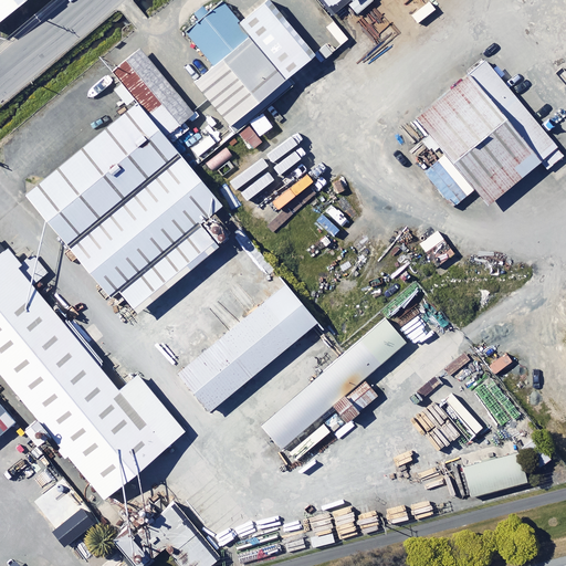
[(0,0),(0,32),(39,0),(0,0)]
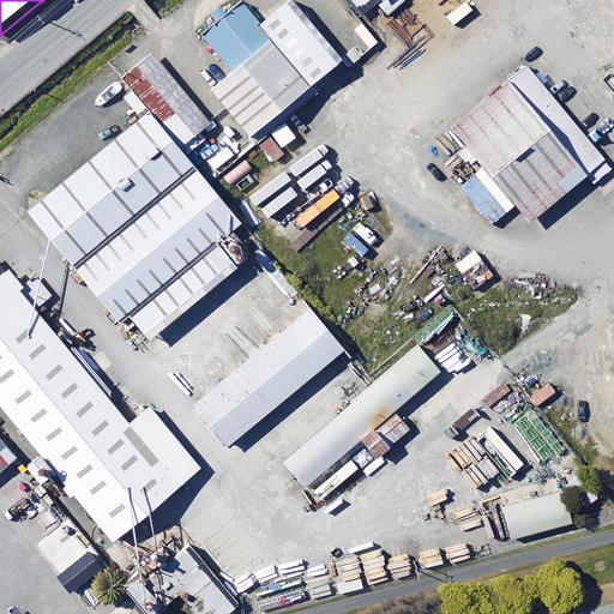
[(274,43),(317,96),(350,68),(296,4),(264,31),(274,43)]
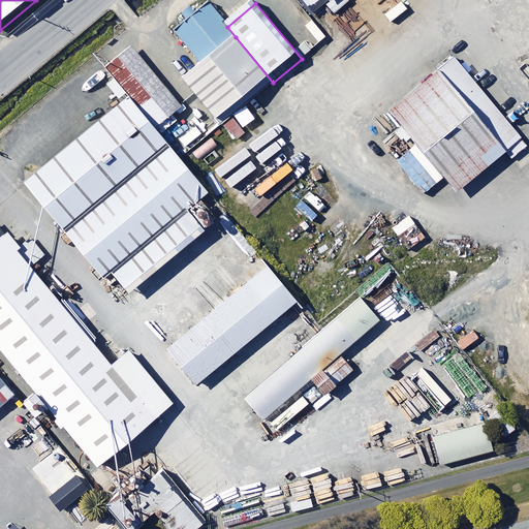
[(198,67),(236,37),(227,27),(209,4),(172,35),(198,67)]
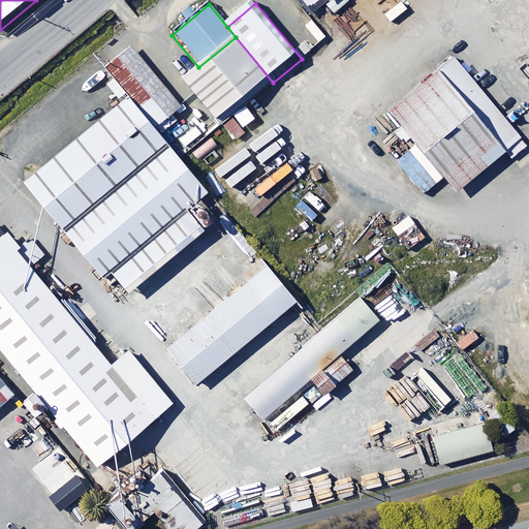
[(273,83),(236,37),(198,67),(182,82),(219,127),(273,83)]
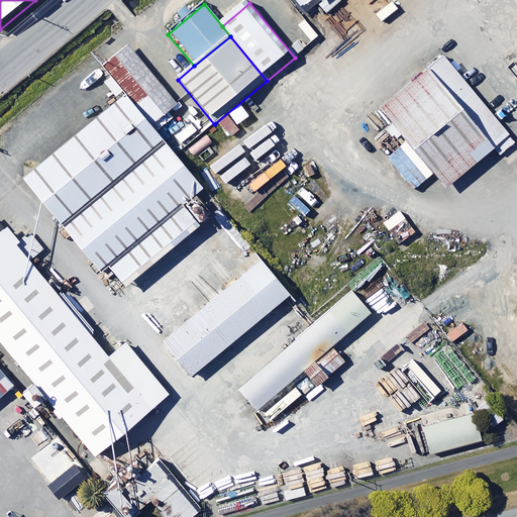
[(112,78),(124,91),(153,126),(179,106),(128,44),(103,67),(112,78)]
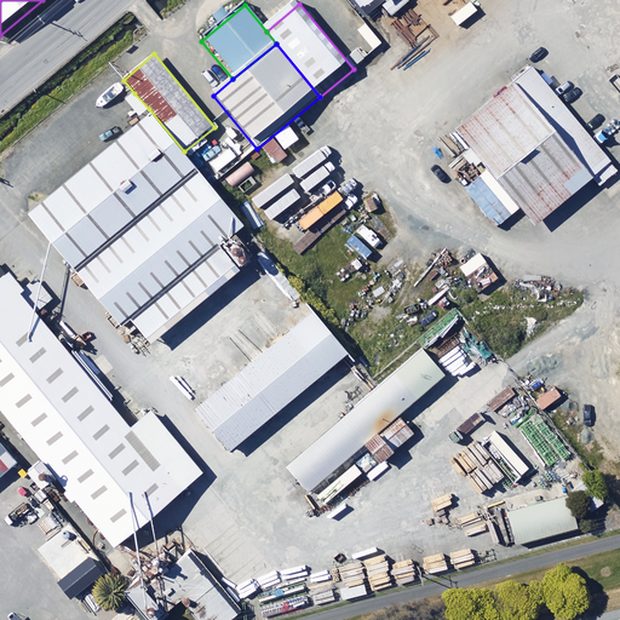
[(595,174),(520,84),(461,131),(537,222),(595,174)]
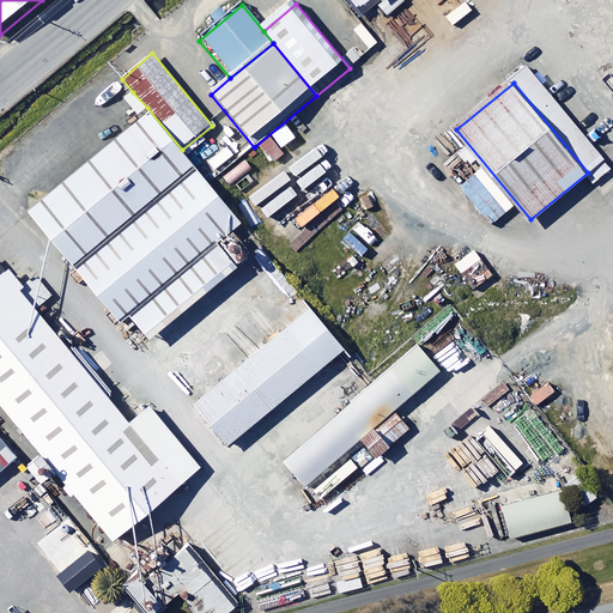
[(147,108),(133,92),(125,101),(138,116),(147,108)]
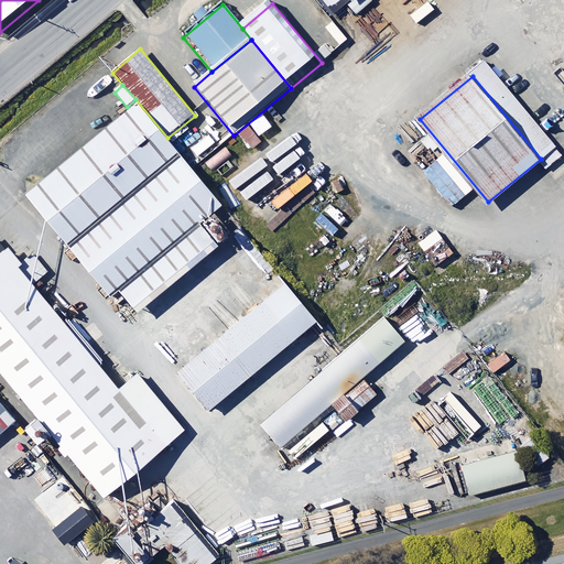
[(221,210),(134,105),(22,198),(109,303),(221,210)]
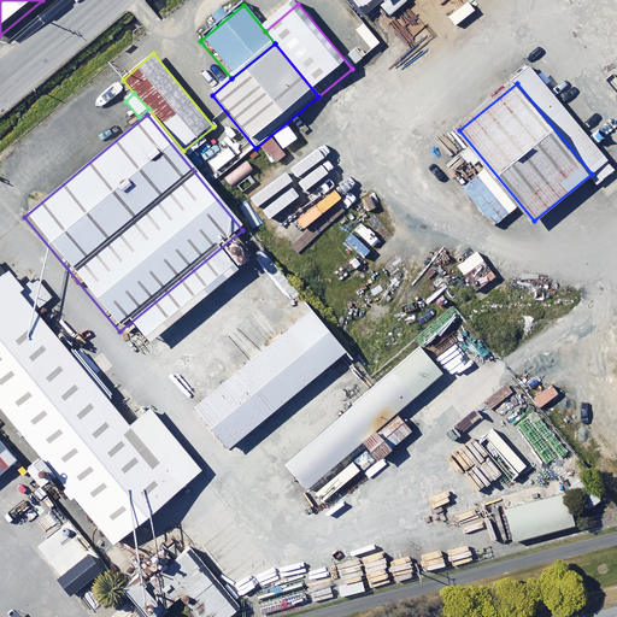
[(317,248),(310,240),(292,256),(299,264),(317,248)]
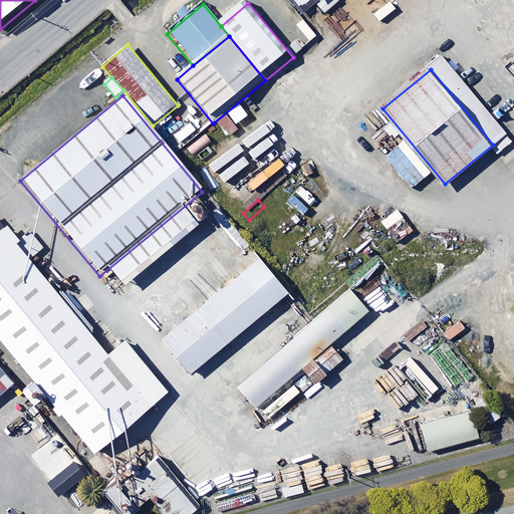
[(109,357),(5,231),(0,235),(0,344),(93,458),(167,398),(123,345),(109,357)]
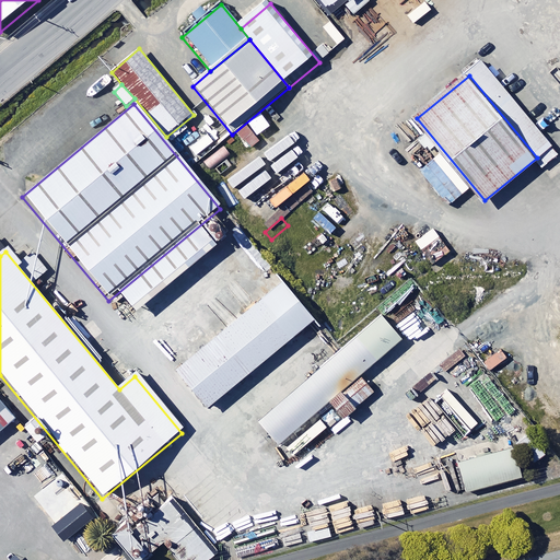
[(409,277),(401,268),(375,291),(383,300),(409,277)]
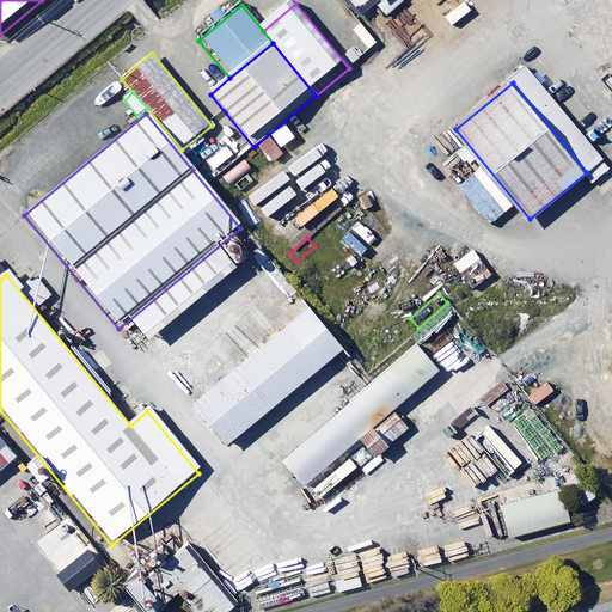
[(344,349),(313,311),(195,408),(226,446),(344,349)]
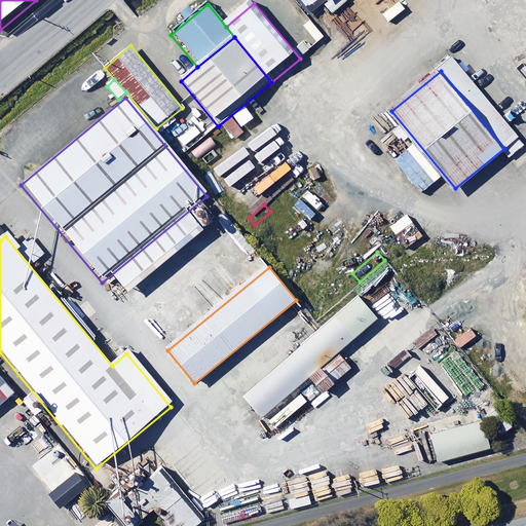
[(361,300),(241,398),(261,422),(380,324),(361,300)]
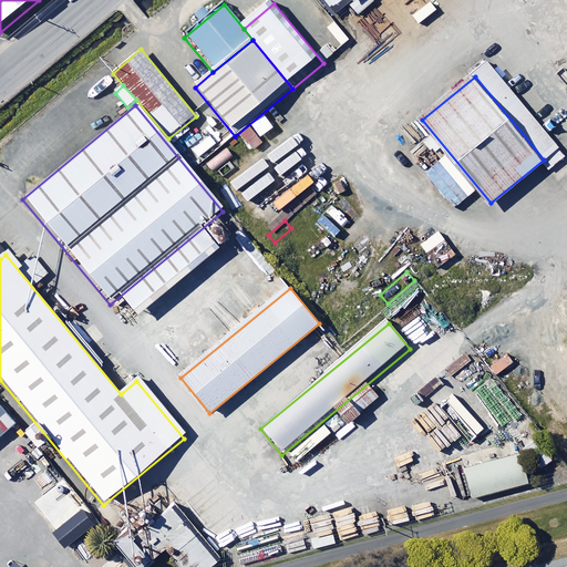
[(513,363),(507,356),(491,368),(496,375),(513,363)]
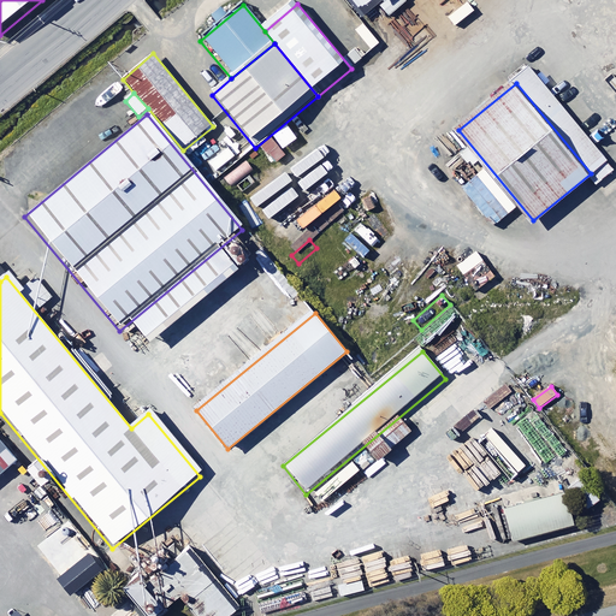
[(573,527),(566,498),(502,515),(509,544),(573,527)]
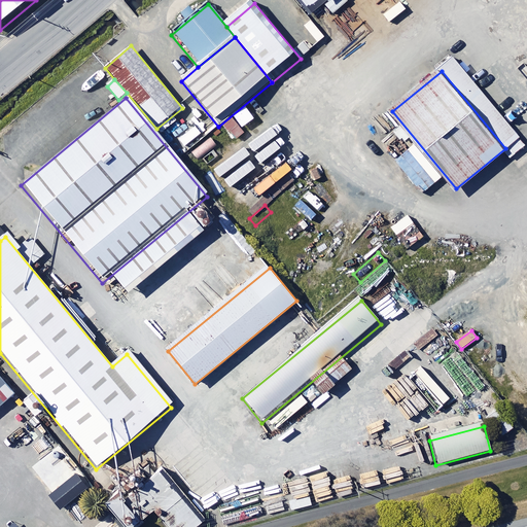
[(197,526),(204,522),(162,471),(144,485),(169,515),(165,518),(172,526),(197,526)]
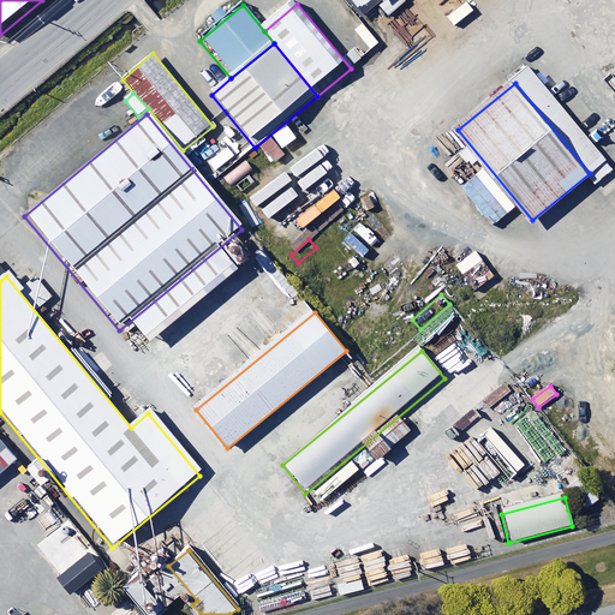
[(155,614),(181,595),(162,571),(148,581),(143,574),(126,586),(148,614),(155,614)]
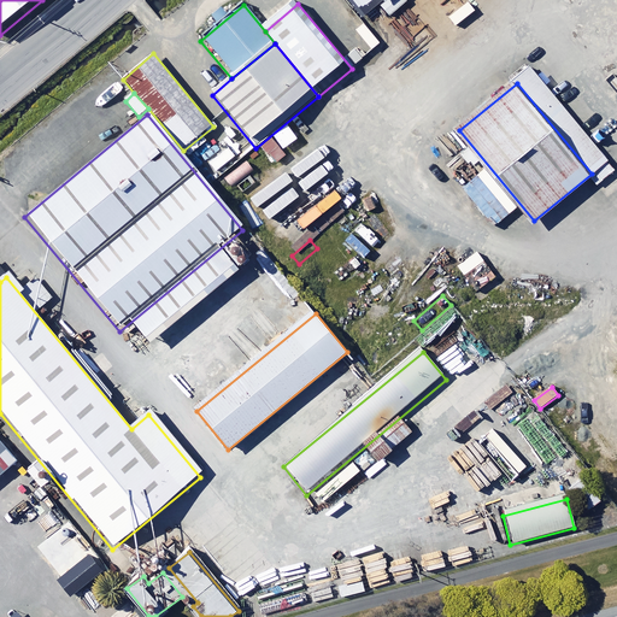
[(97,598),(84,591),(77,600),(89,609),(97,598)]
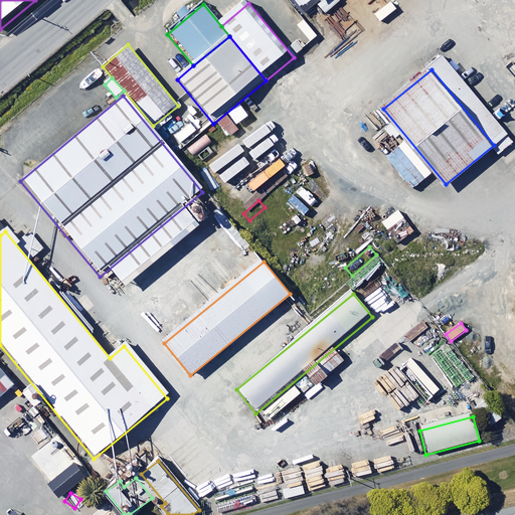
[(64,514),(66,514),(55,501),(47,507),(53,514),(64,514)]
